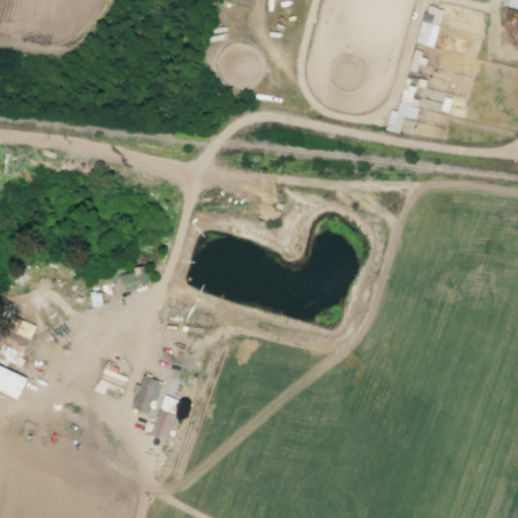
[(432,47),(443,9),(426,5),(416,41),(432,47)]
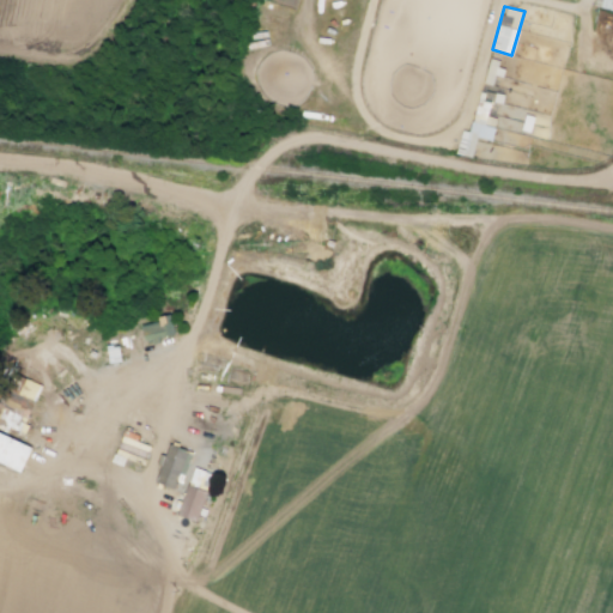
[(502,61),(490,59),(484,82),(492,84),(495,74),(498,76),(502,61)]
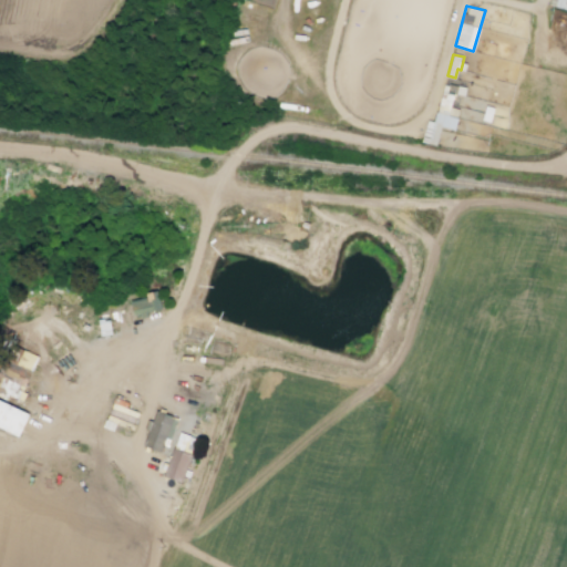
[(422,142),(436,145),(441,126),(455,130),(457,117),(447,116),(452,94),(441,92),(435,122),(426,121),(422,142)]
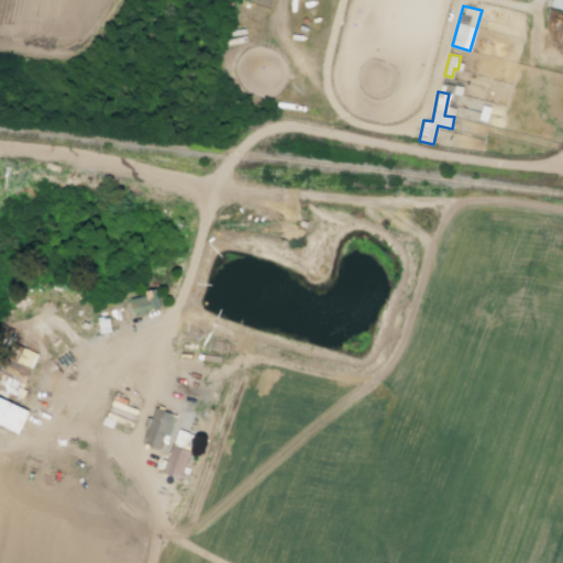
[(162,288),(166,309),(138,315),(134,299),(150,296),(148,291),(162,288)]
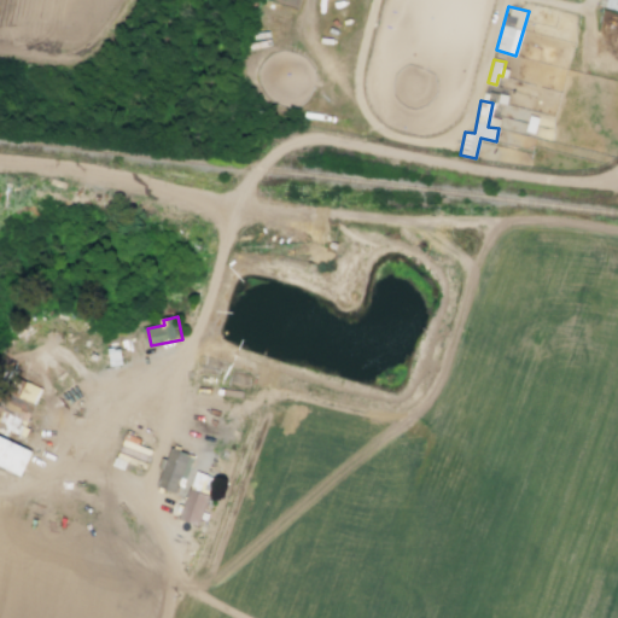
[(41,388),(23,380),(17,396),(7,392),(0,410),(0,429),(23,437),(41,388)]
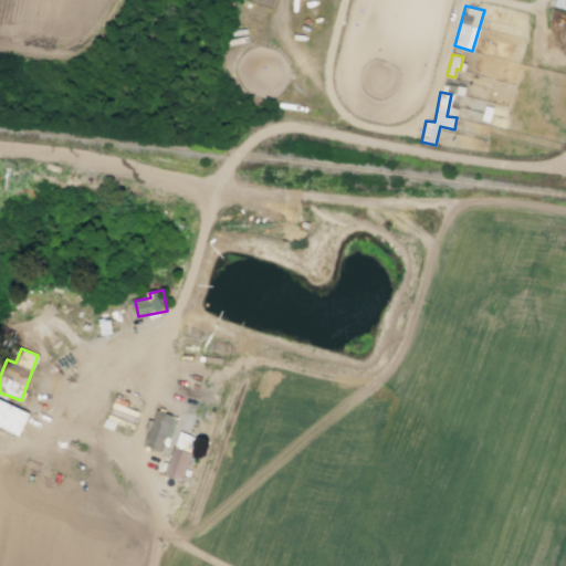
[(0,426),(20,436),(30,412),(0,399),(0,426)]
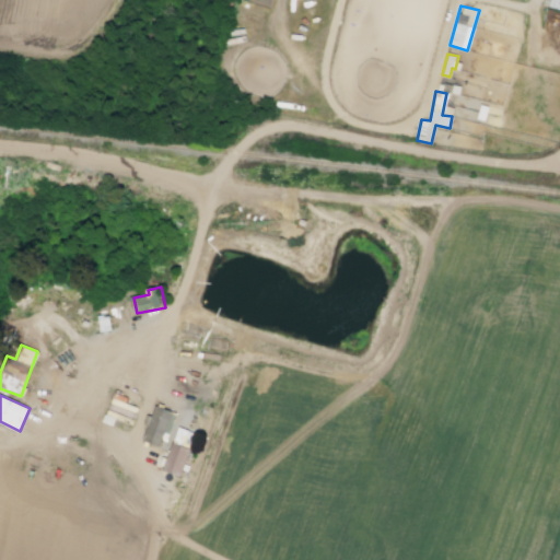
[(161,406),(182,415),(167,451),(147,443),(161,406)]
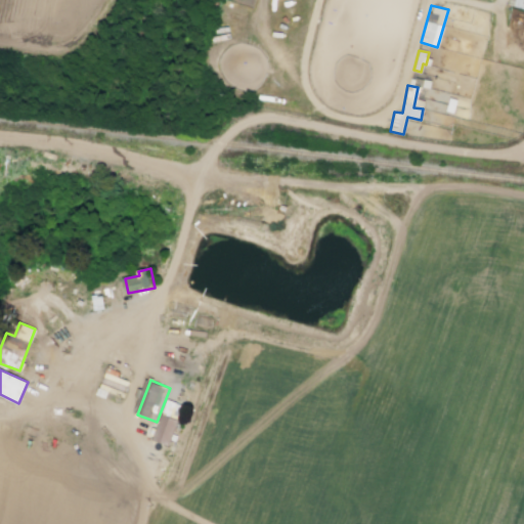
[(165,416),(182,422),(173,448),(156,442),(165,416)]
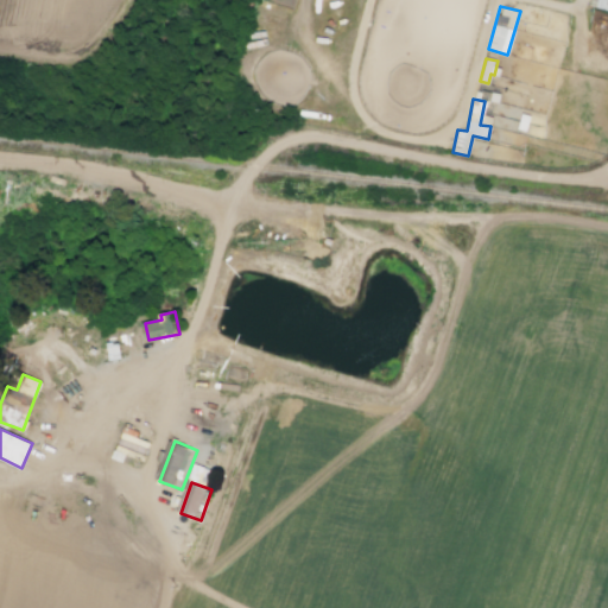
All buildings are outlined.
